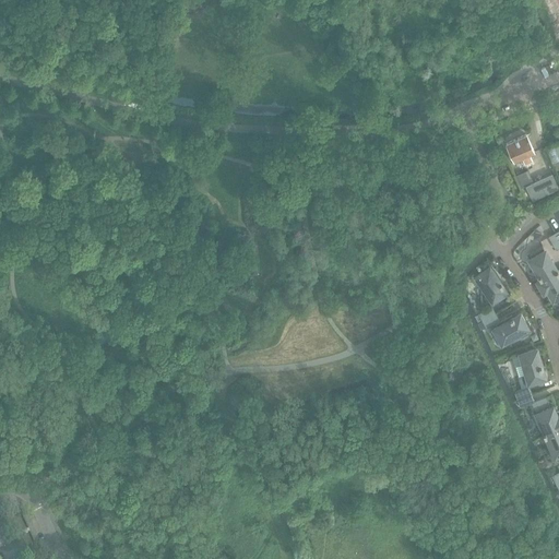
[(530,155),(534,153),(526,134),(506,143),(514,162),(522,158),(525,164),(533,161),(530,155)]
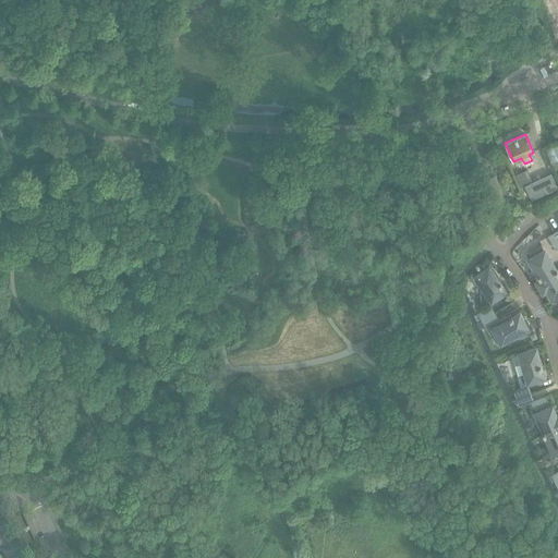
[(550,173),(533,181),(528,169),(514,174),(520,187),(525,185),(532,199),(557,187),(550,173)]
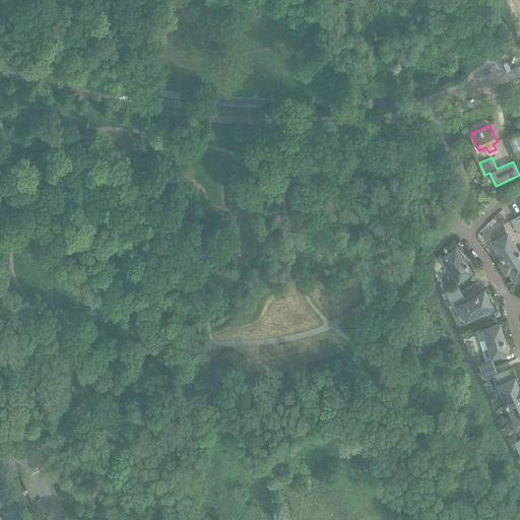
[(519,230),(519,221),(517,216),(511,219),(517,232),(519,230)]
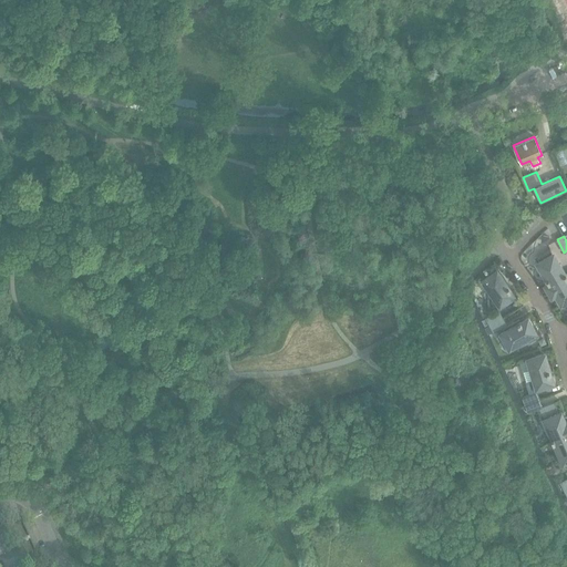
[(537,263),(539,267),(537,268),(545,280),(547,279),(548,281),(548,282),(545,285),(566,272),(565,272),(550,249),(537,257),(539,261),(537,263)]
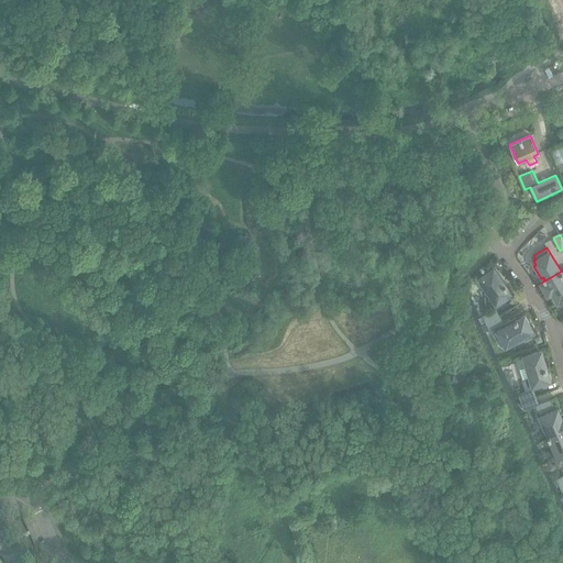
[(505,282),(498,272),(496,273),(493,268),(485,274),(478,277),(492,296),(487,299),(492,306),(504,297),(506,298),(511,295),(506,287),(507,286),(505,284),(504,284),(503,283),(505,282)]
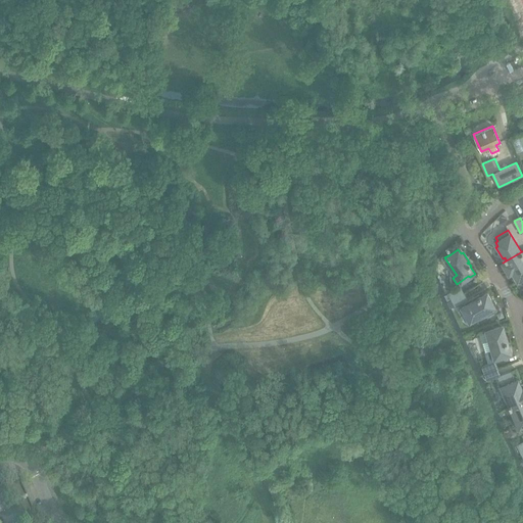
[(512,271),(514,274),(517,280),(522,276),(522,250),(522,251),(503,263),(509,273),(512,271)]
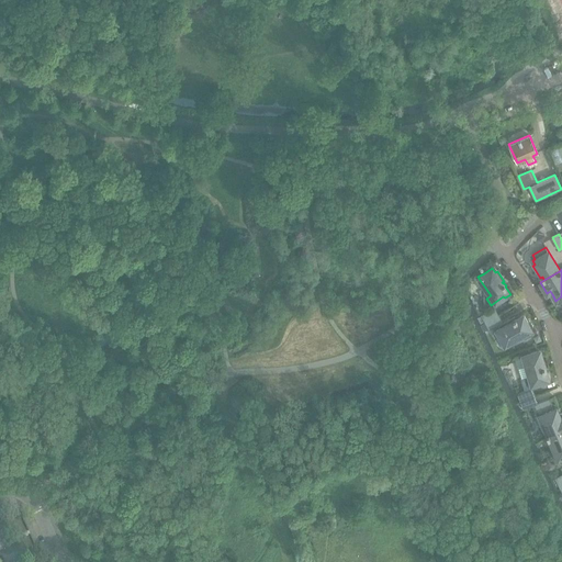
[(486,322),(498,314),(495,307),(482,315),(486,322)]
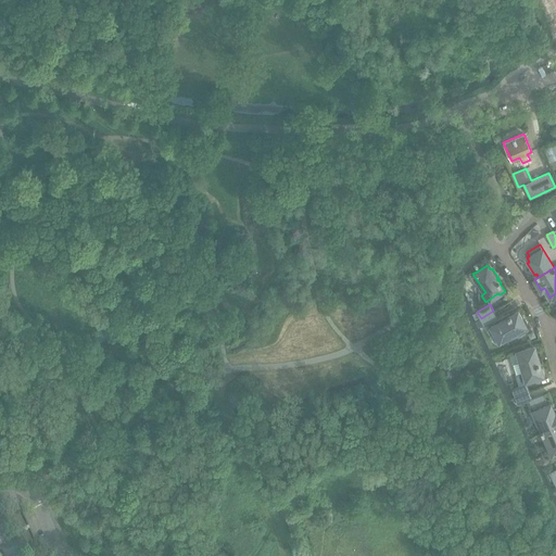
[(493,311),(481,318),(483,324),(484,325),(497,318),(493,311)]
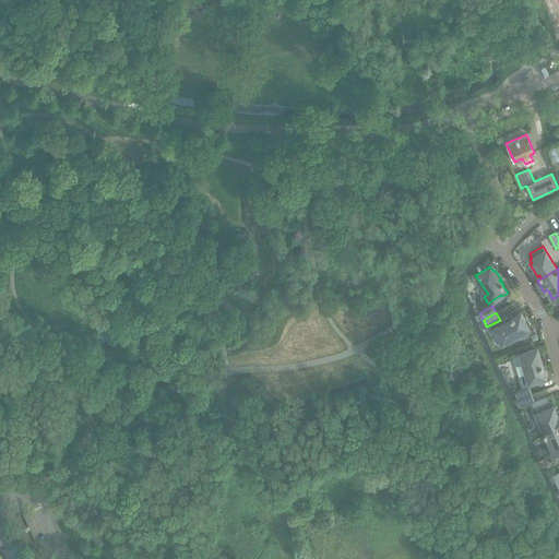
[(521,312),(515,316),(513,317),(513,316),(510,318),(510,319),(509,320),(508,318),(497,323),(498,325),(494,328),(495,329),(489,332),(497,344),(501,342),(502,343),(519,333),(521,337),(531,332),(527,328),(531,326),(525,318),(524,318),(521,312)]
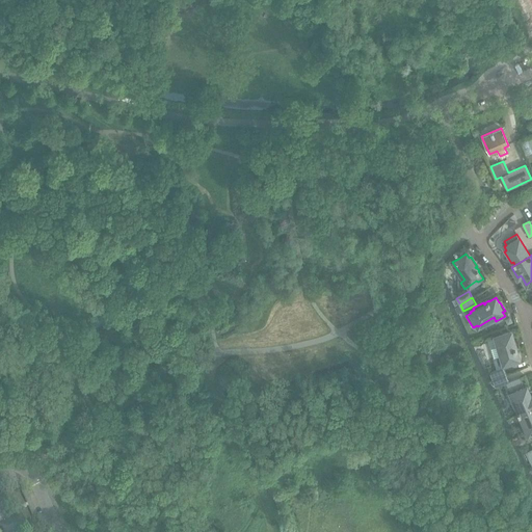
[(495,337),(487,339),(497,370),(500,369),(503,368),(502,364),(503,364),(504,366),(512,363),(512,361),(521,358),(519,351),(516,352),(514,346),(510,331),(508,333),(501,335),(495,336),(495,337)]
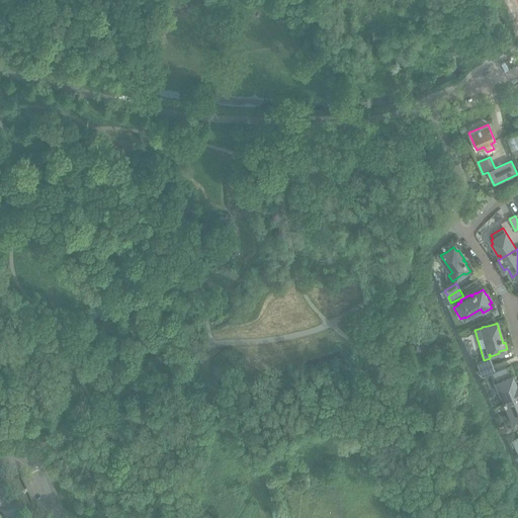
[(484,360),(478,363),(480,369),(493,365),(492,364),(490,358),(487,359),(484,360)]
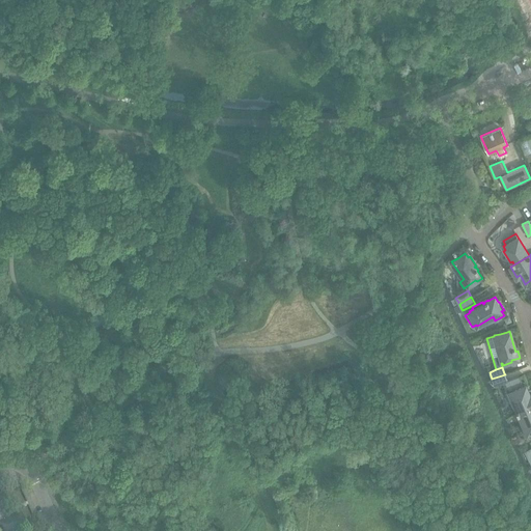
[(505,374),(492,379),(494,386),(507,381),(505,374)]
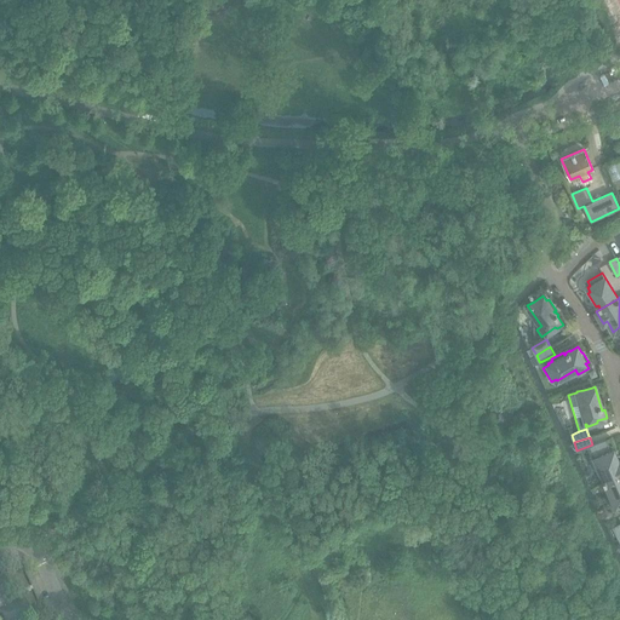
[(606,440),(592,445),(597,457),(596,458),(604,478),(603,480),(604,482),(619,475),(619,460),(619,461),(616,457),(615,453),(615,452),(614,449),(610,452),(606,440)]
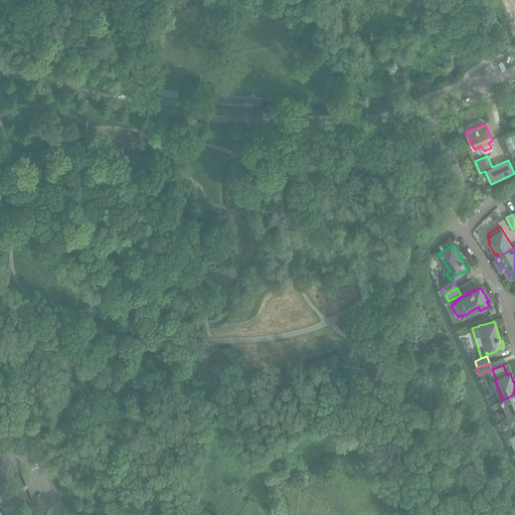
[(514,394),(502,400),(503,401),(503,400),(514,423),(514,422),(514,394)]
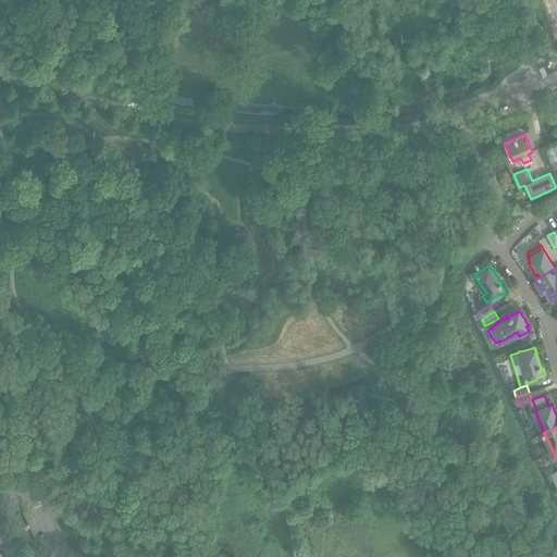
[(0,556),(21,556),(27,555),(21,541),(13,544),(3,520),(0,521),(0,556)]
